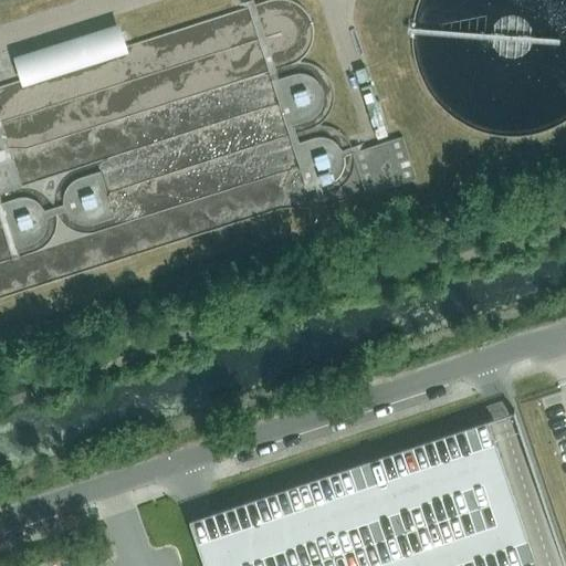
[(255,4),(249,7),(306,189),(327,184),(336,178),(341,173),(344,165),(344,157),(342,150),(337,144),(331,139),(324,137),(316,137),(299,143),(293,124),(307,119),(316,114),(321,108),(323,101),(324,93),(322,86),(317,80),(311,75),(304,73),(296,73),(279,79),(255,4)]
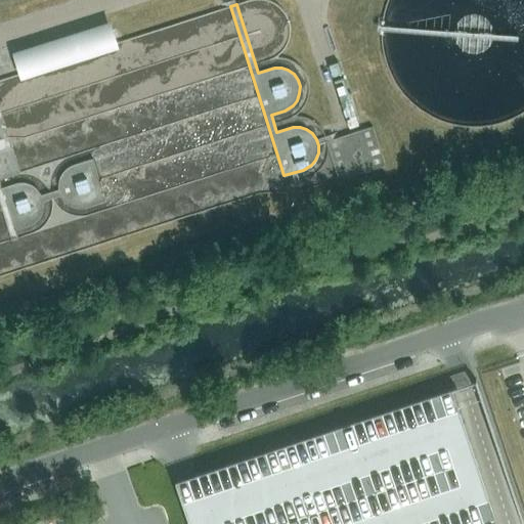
[(25,83),(123,50),(115,25),(15,54),(25,83)]
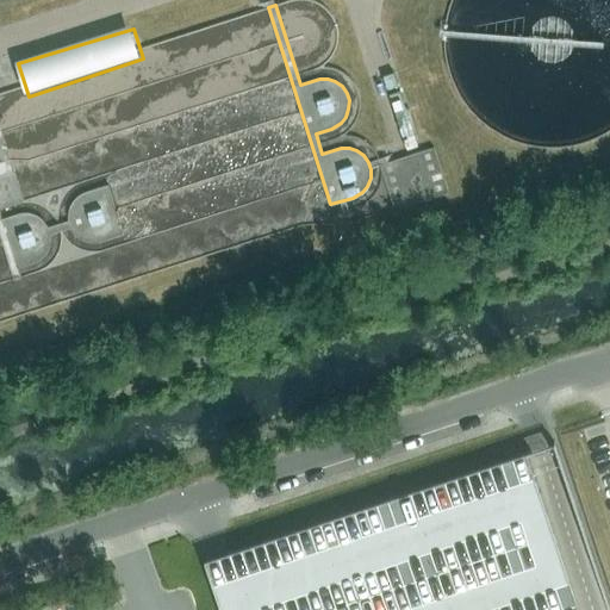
[(0,206),(10,204),(23,199),(1,131),(0,130),(0,206)]
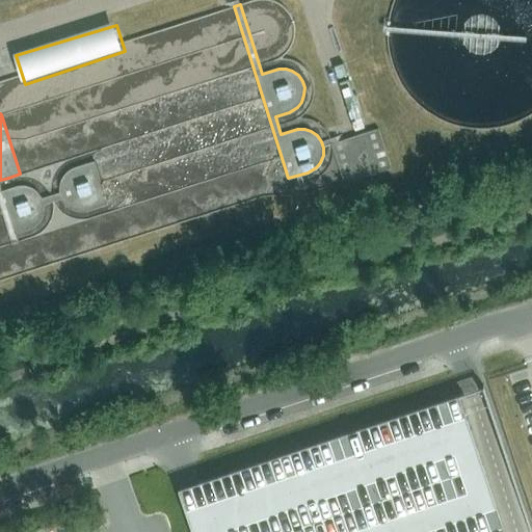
[(390,167),(377,129),(331,142),(343,182),(390,167)]
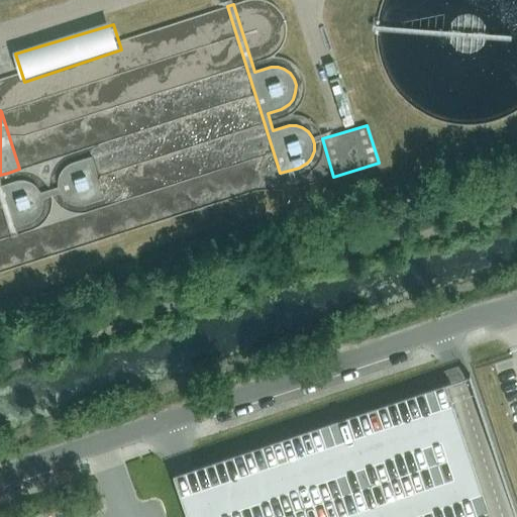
[(66,156),(72,152),(19,169),(8,173),(16,171),(25,171),(34,174),(42,180),(47,188),(50,196),(50,206),(47,215),(41,222),(31,228),(25,231),(91,211),(83,212),(74,212),(65,209),(58,203),(52,196),(49,187),(48,177),(53,168),(59,161),(66,156)]
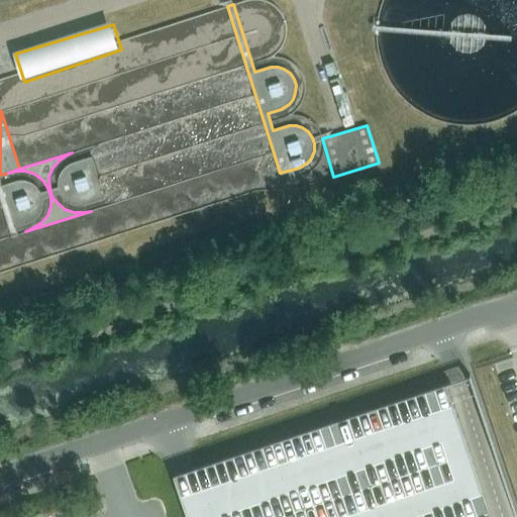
[(17,234),(14,225),(27,221),(35,216),(39,211),(42,204),(42,197),(59,193),(63,198),(69,202),(75,204),(84,203),(103,197),(91,157),(70,163),(64,167),(60,172),(58,179),(58,186),(40,191),(36,185),(30,181),(24,179),(17,179),(1,184),(0,179),(0,199),(11,236),(17,234)]
